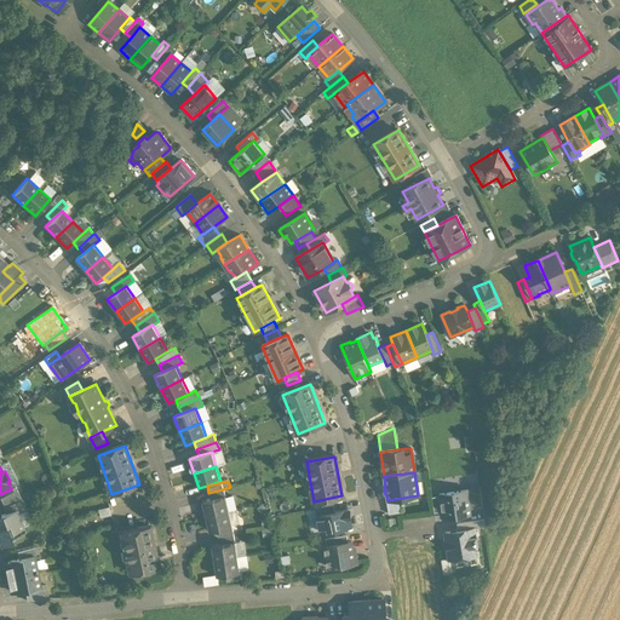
[(22,500),(15,487),(11,488),(11,489),(0,494),(0,499),(4,506),(22,500)]
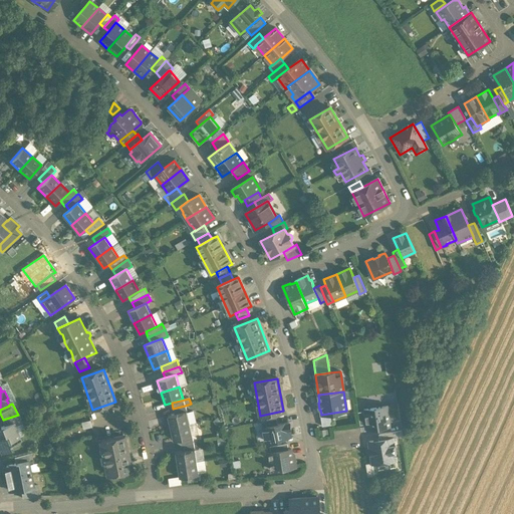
[(388,406),(390,422),(400,421),(398,404),(388,406)]
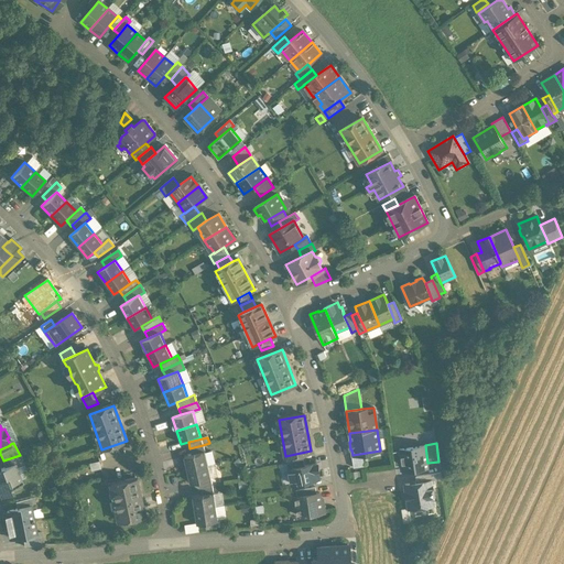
[(203,445),(190,448),(192,455),(204,452),(203,445)]
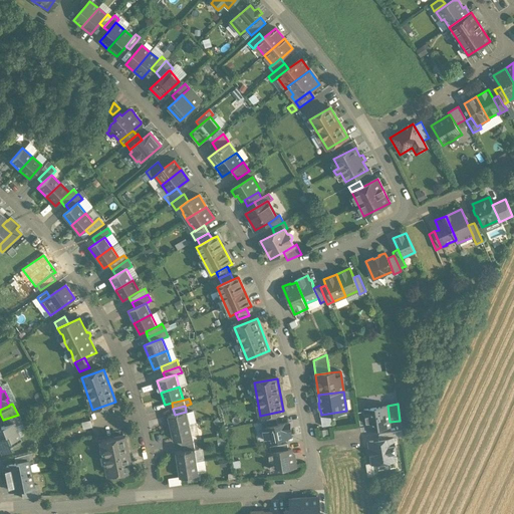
[(388,406),(363,409),(363,411),(365,425),(366,431),(391,427),(390,422),(388,406)]
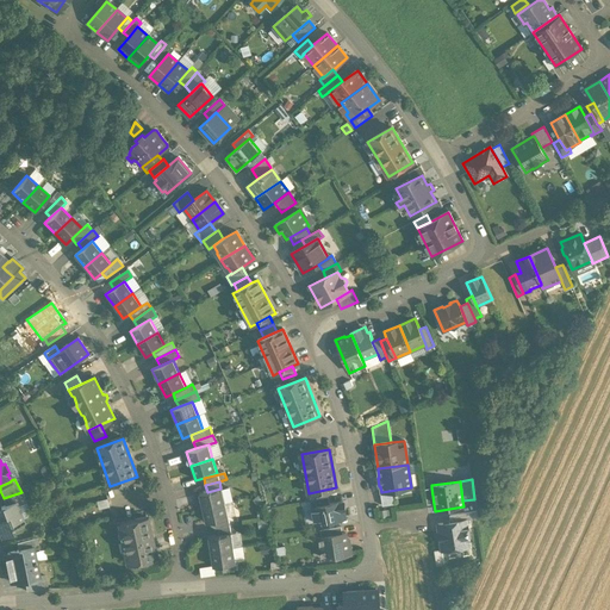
[(207,492),(199,495),(203,509),(224,504),(221,489),(207,492)]
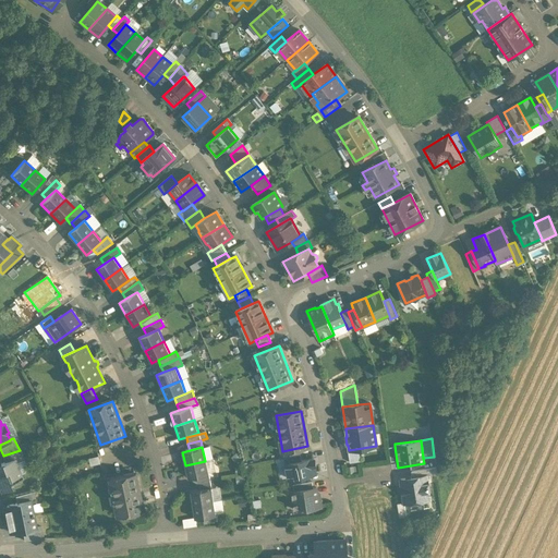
[(20,450),(3,456),(5,462),(14,459),(15,462),(23,460),(20,450)]
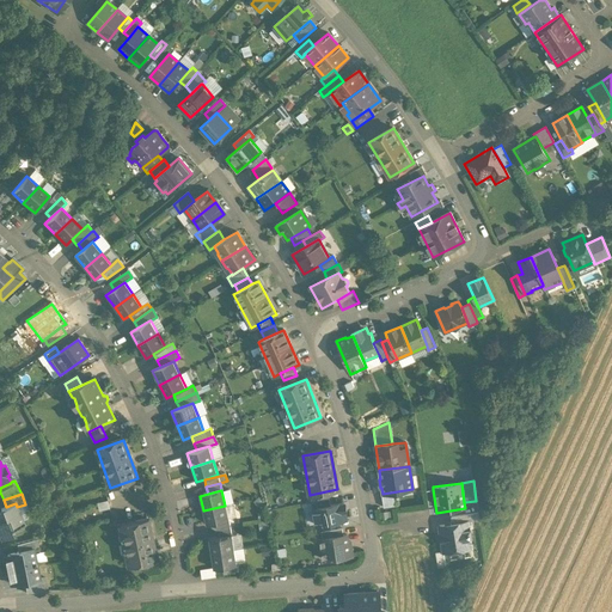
[(329,499),(312,502),(313,509),(330,506),(329,499)]
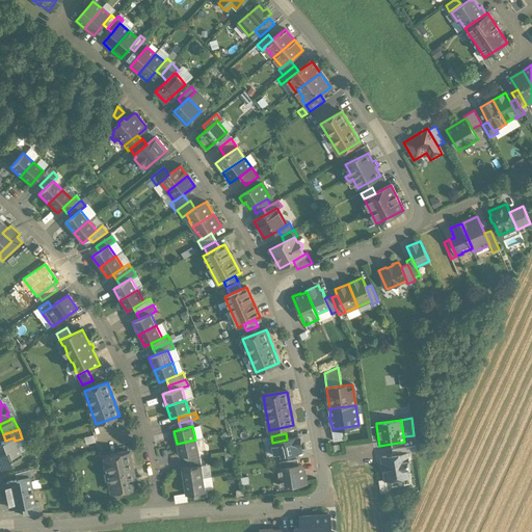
[(5,441),(0,443),(1,445),(0,444),(0,466),(1,469),(11,464),(10,459),(20,456),(15,441),(14,437),(5,441)]
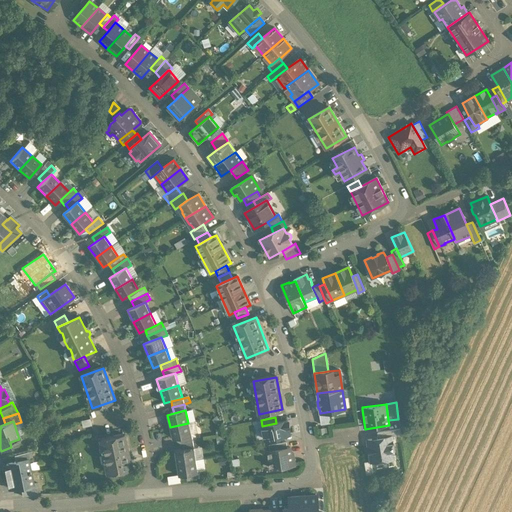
[(276,423),(262,426),(264,440),(289,435),(288,428),(290,427),(289,421),(276,423)]
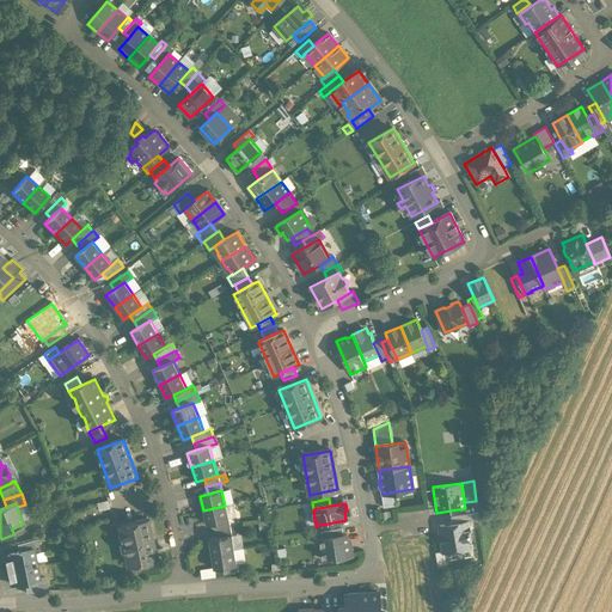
[(225,506),(203,510),(207,525),(214,524),(228,520),(225,506)]
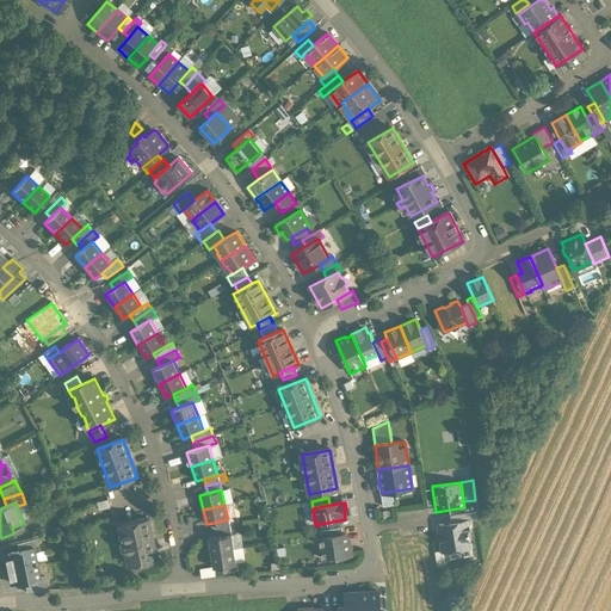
[(477,512),(450,517),(451,524),(467,522),(479,519),(477,512)]
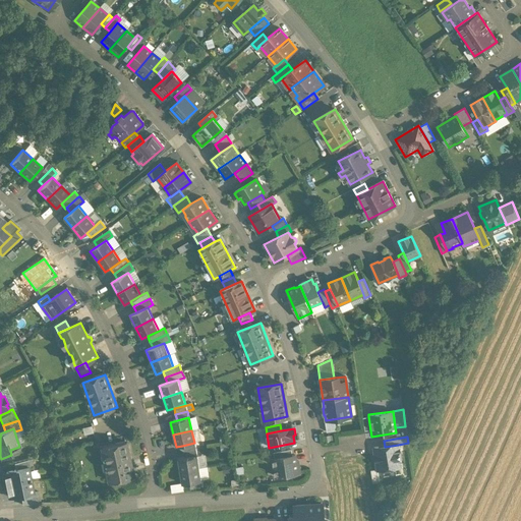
[(127,443),(103,448),(110,481),(133,476),(127,443)]
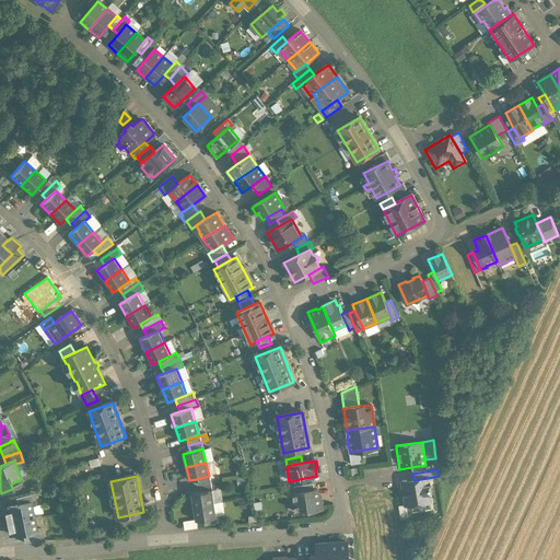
[(209,476),(196,479),(198,486),(210,483),(209,476)]
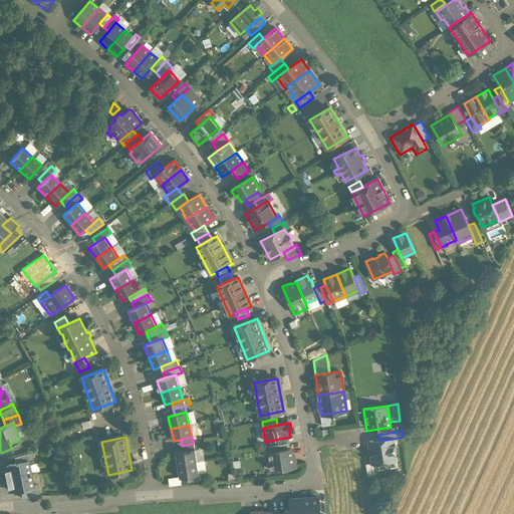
[(379,441),(368,442),(370,450),(369,450),(370,457),(371,457),(372,464),(396,461),(395,451),(395,449),(393,439),(379,441)]
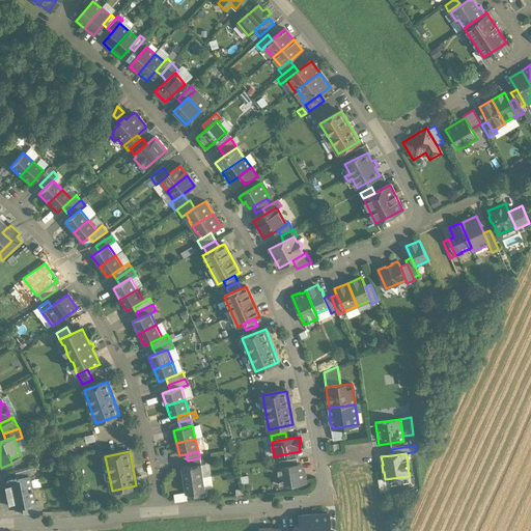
[(199,458),(188,460),(189,467),(201,465),(199,458)]
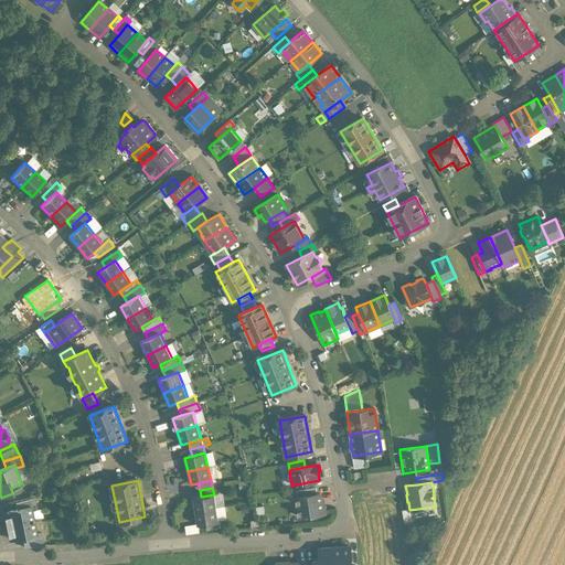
[(316,488),(296,491),(297,498),(317,494),(316,488)]
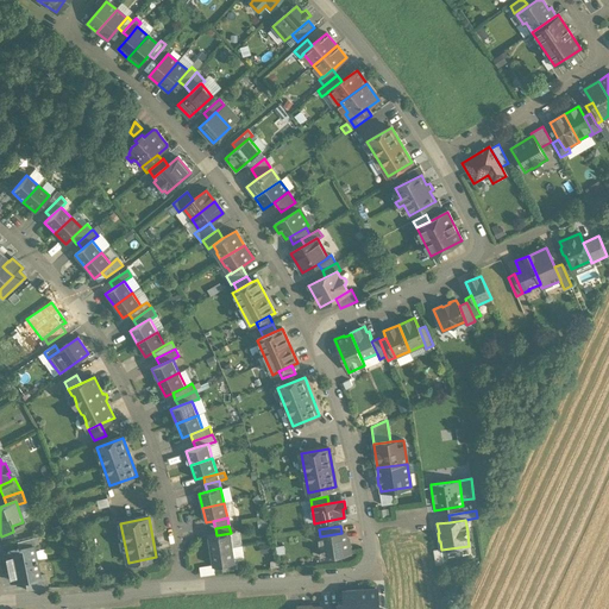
[(217,535),(208,537),(211,552),(232,548),(231,533),(217,535)]
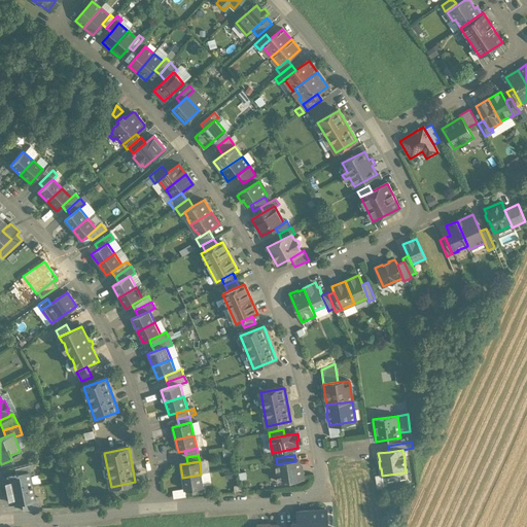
[(277,464),(276,464),(279,483),(300,480),(299,478),(303,477),(302,466),(300,467),(299,461),(295,461),(277,464)]
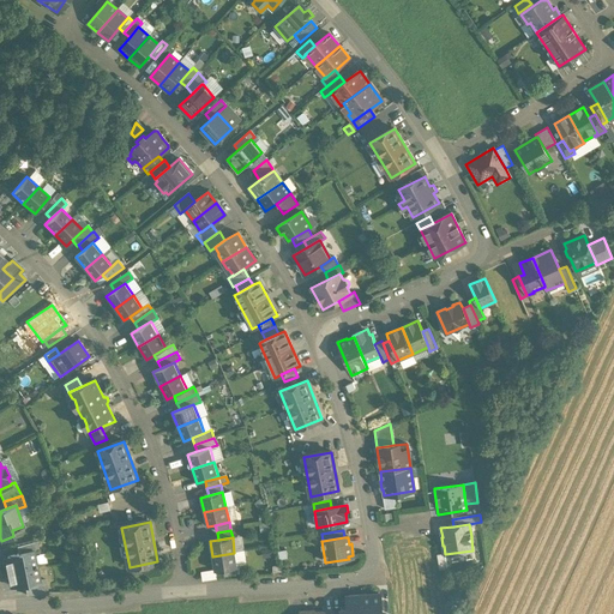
[(37,541),(17,546),(18,553),(34,551),(38,549),(37,541)]
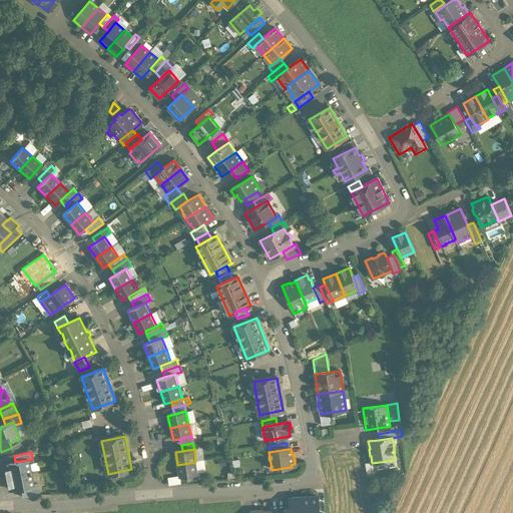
[(15,462),(14,462),(14,464),(10,465),(10,464),(5,465),(6,468),(5,469),(4,470),(6,477),(30,472),(28,460),(15,462)]
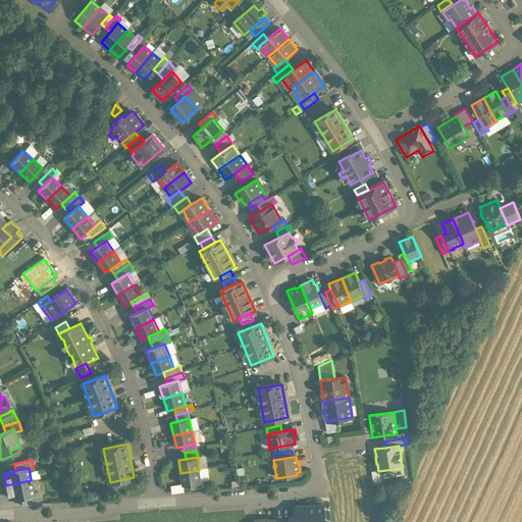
[(199,470),(180,473),(183,485),(189,484),(201,482),(199,470)]
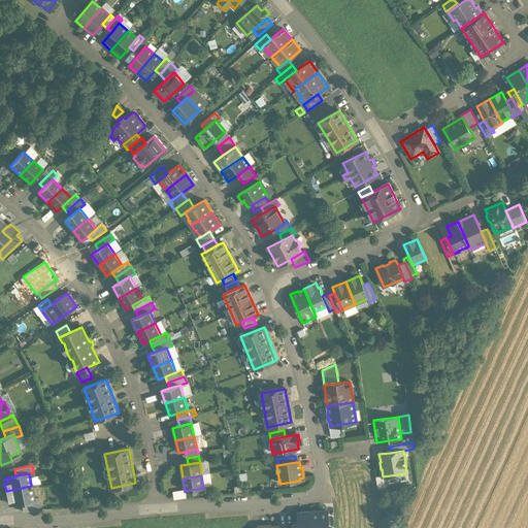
[(383,476),(375,477),(377,490),(385,489),(383,476)]
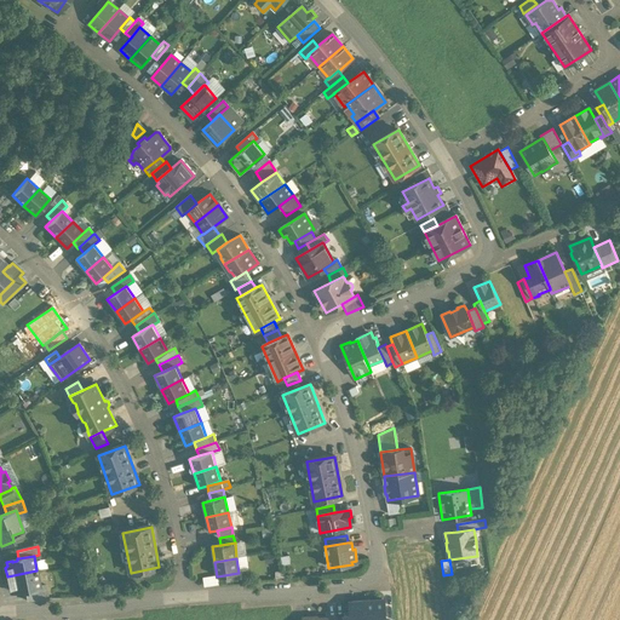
[(36,570),(7,577),(9,584),(9,585),(10,586),(11,586),(12,587),(12,591),(18,590),(18,589),(22,587),(23,590),(24,590),(40,586),(36,570)]
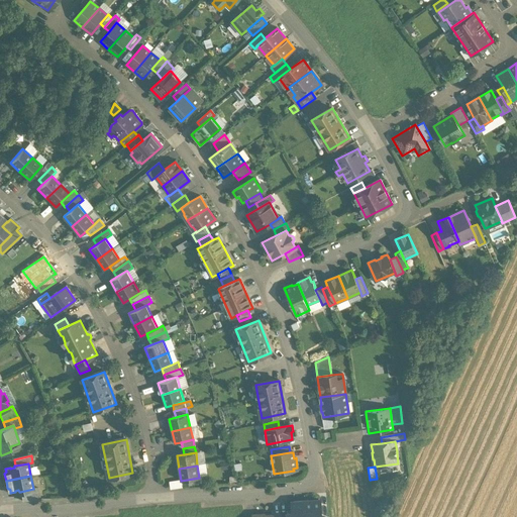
[(199,478),(187,480),(188,487),(200,485),(199,478)]
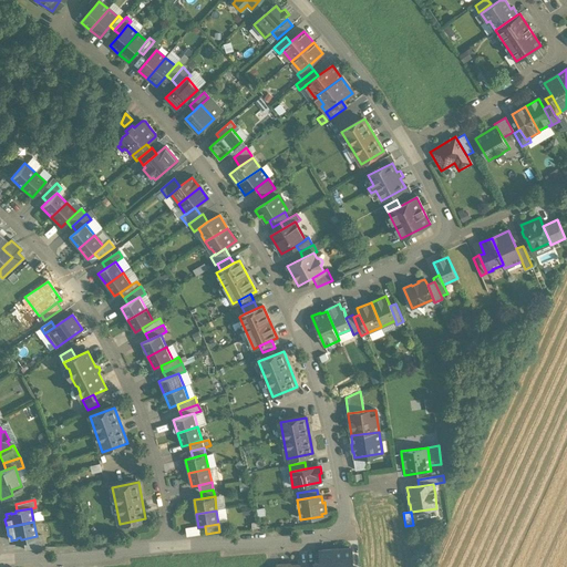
[(41,535),(37,536),(22,539),(24,549),(44,547),(42,538),(41,535)]
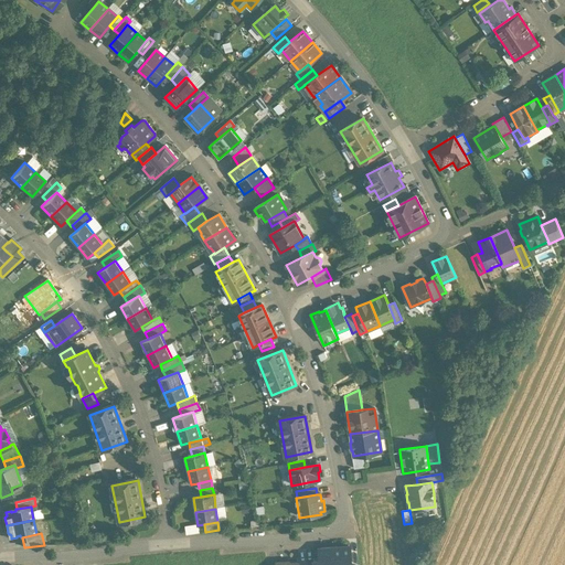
[(351,564),(350,547),(332,548),(333,564),(351,564)]
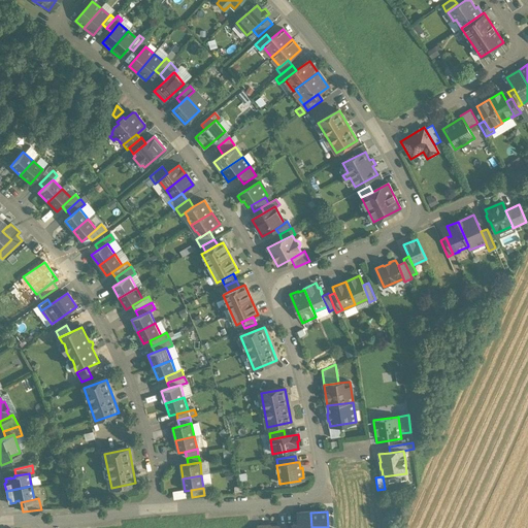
[(299,524),(293,524),(292,527),(311,527),(310,513),(298,514),(299,524)]
